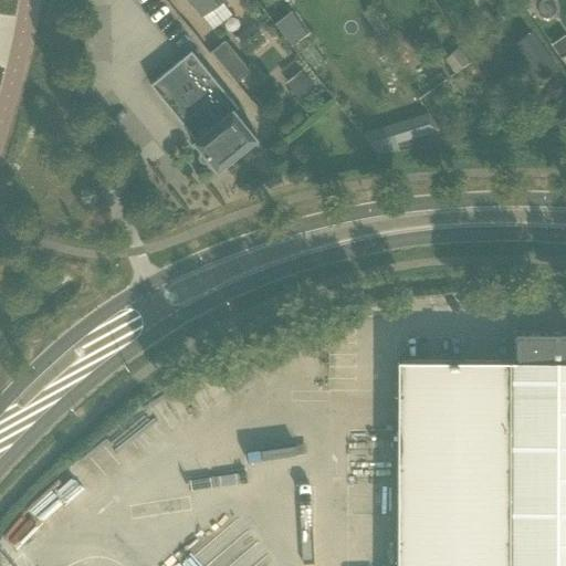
[(231,14),(220,0),(188,0),(201,16),(202,14),(212,29),(231,14)]
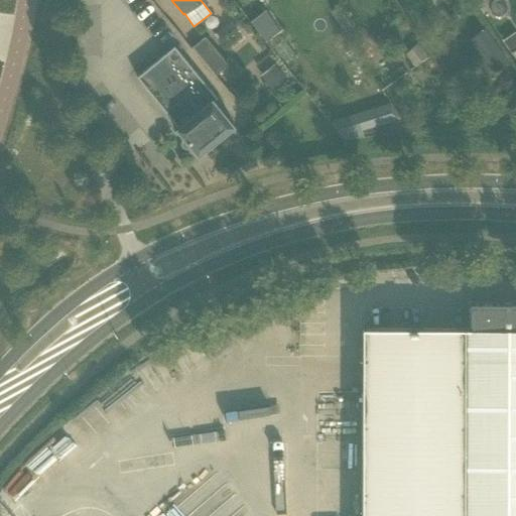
[(266,41),(279,30),(265,10),(250,22),(266,41)]
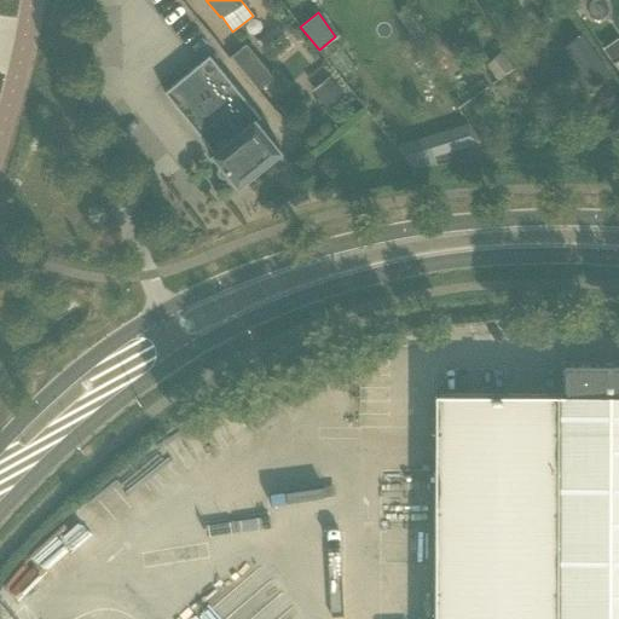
[(613,64),(618,59),(618,40),(618,39),(603,50),(613,64)]
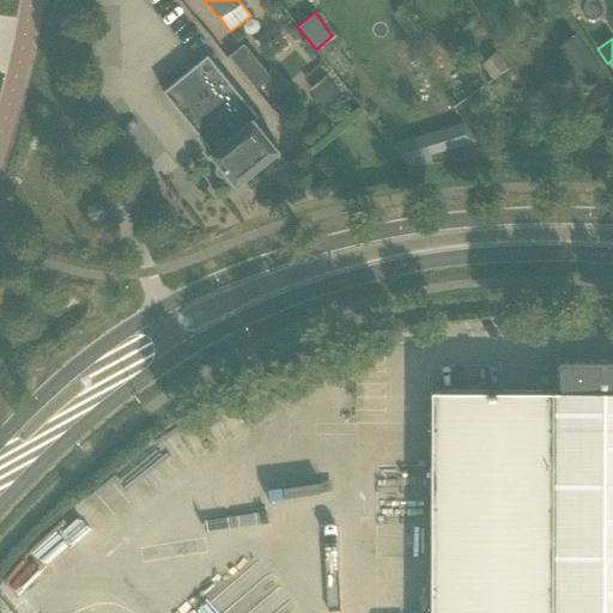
[(243,46),(229,56),(256,89),(269,77),(243,46)]
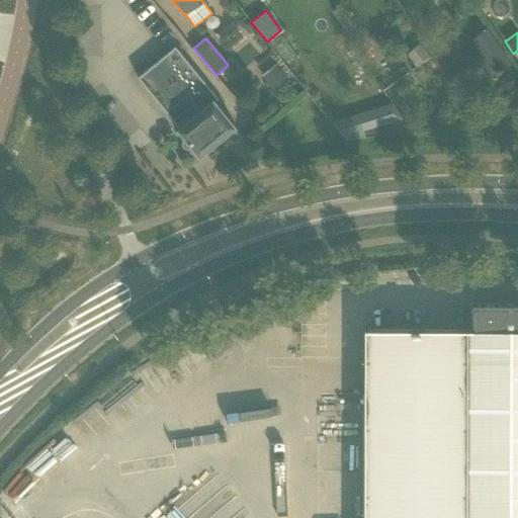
[(419,44),(406,54),(416,67),(429,57),(419,44)]
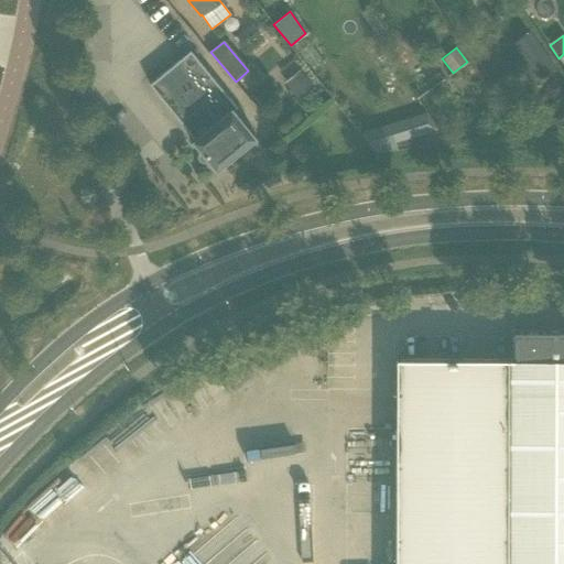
[(543,51),(525,63),(540,80),(556,68),(543,51)]
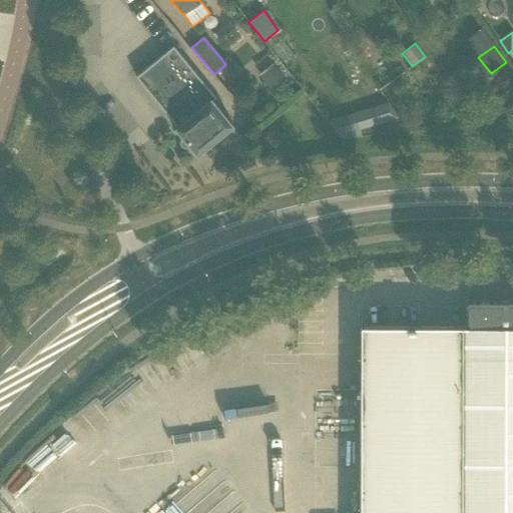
[(173,129),(196,157),(233,126),(212,100),(215,98),(173,47),(136,77),(176,126),(173,129)]
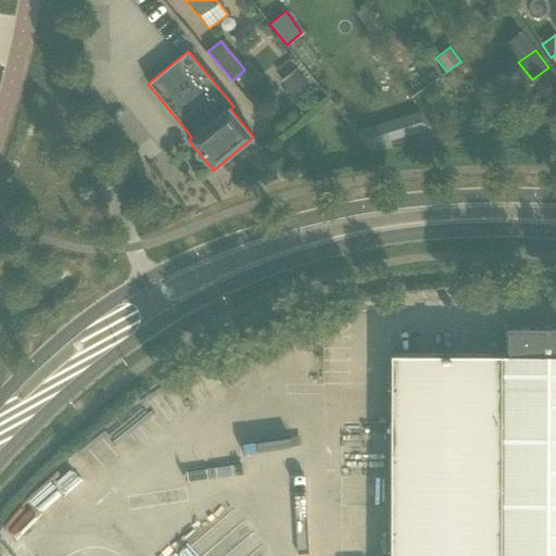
[(301,75),(286,88),(295,99),(311,87),(301,75)]
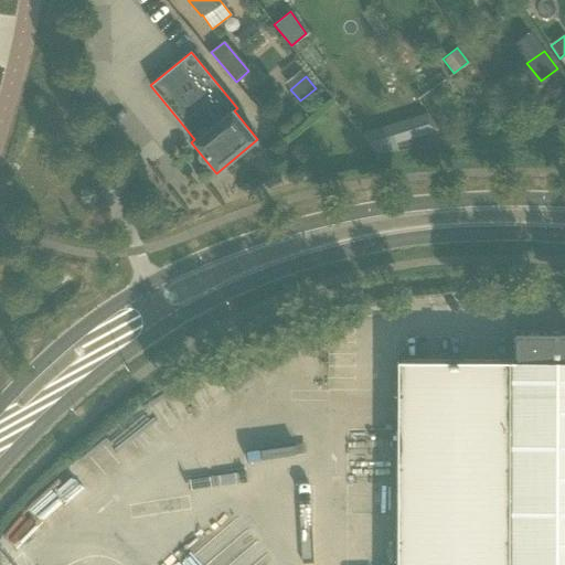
[(377,153),(447,145),(427,113),(361,134),(377,153)]
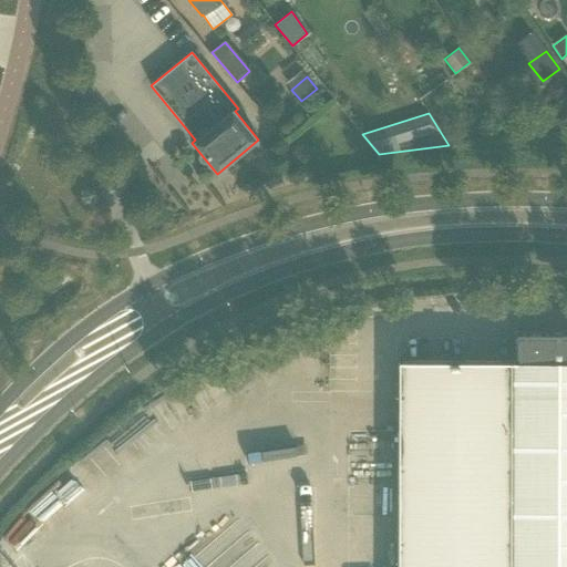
[(566,566),(566,333),(516,334),(516,358),(518,358),(518,362),(399,362),(398,566),(566,566)]
